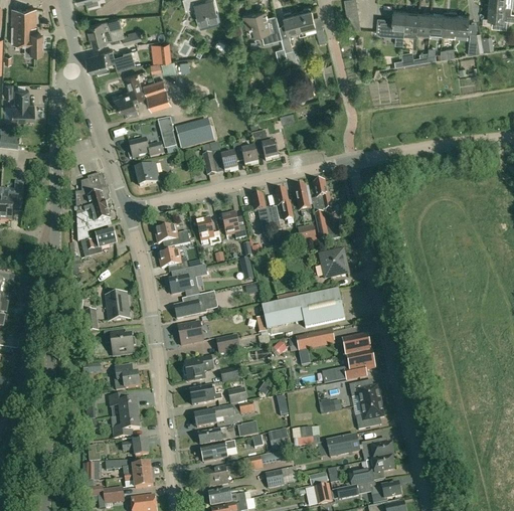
[(183,0),(185,6),(195,3),(200,22),(219,18),(214,0),(183,0)]
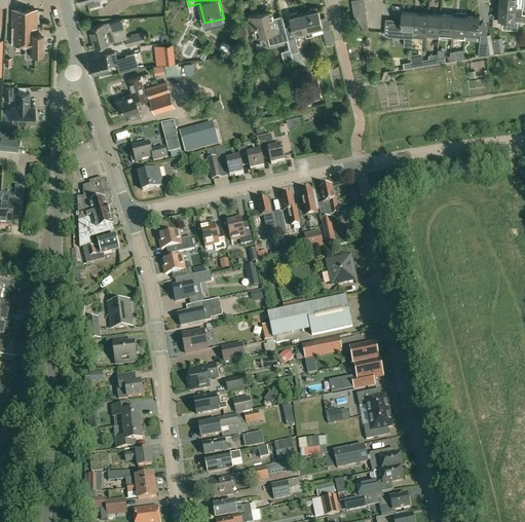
[(364,0),(351,2),(352,8),(365,7),(364,0)]
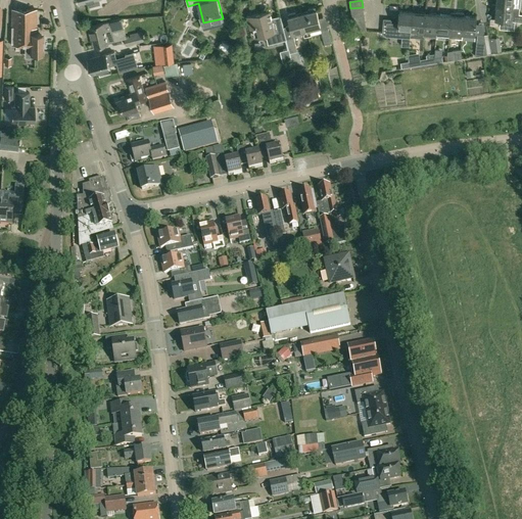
[(521,9),(518,9),(519,3),(494,1),(493,14),(500,15),(499,24),(513,25),(514,16),(521,17),(521,13),(521,9)]
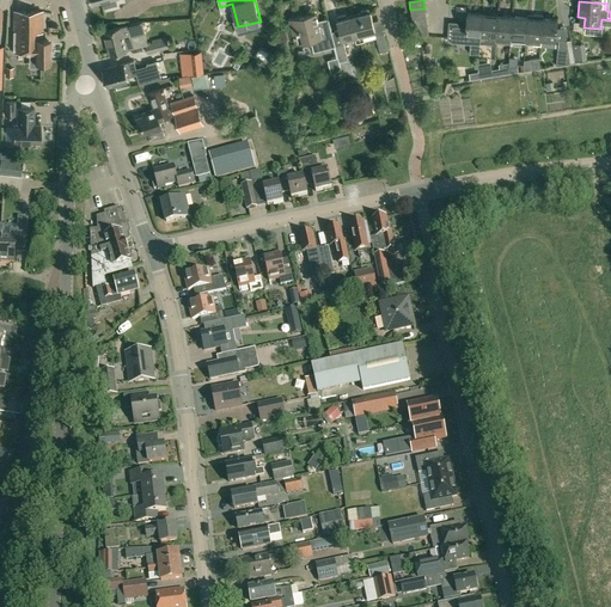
[(368,6),(368,2),(360,5),(361,8),(353,11),(359,36),(364,35),(362,28),(374,25),(370,6),(368,6)]
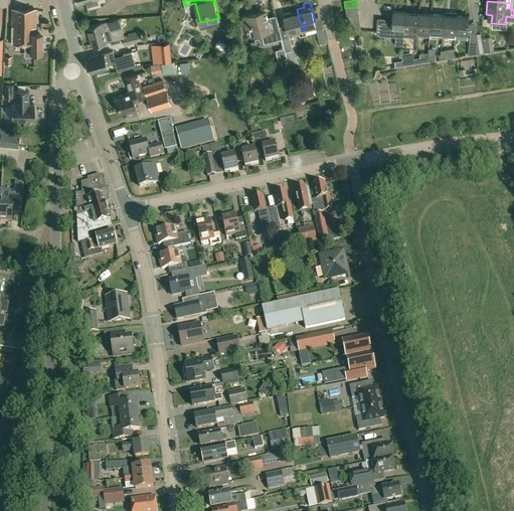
[(11,6),(10,40),(23,40),(26,40),(29,40),(29,47),(39,47),(41,46),(41,31),(38,28),(34,28),(34,19),(34,5),(11,5),(11,6)]
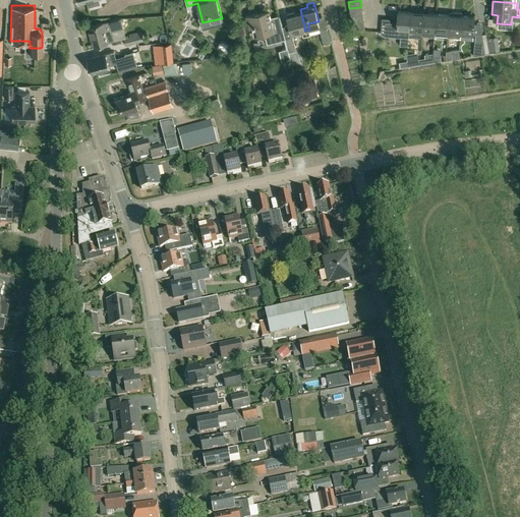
[(408,33),(408,31),(409,7),(397,6),(396,22),(391,22),(391,32),(408,33)]
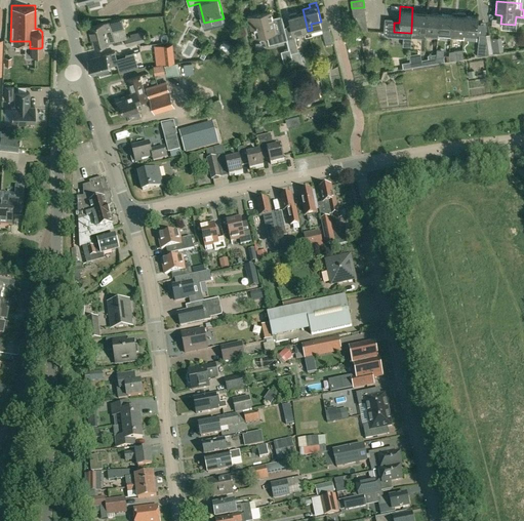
[(411,31),(417,31),(424,32),(426,8),(412,7),(411,31)]
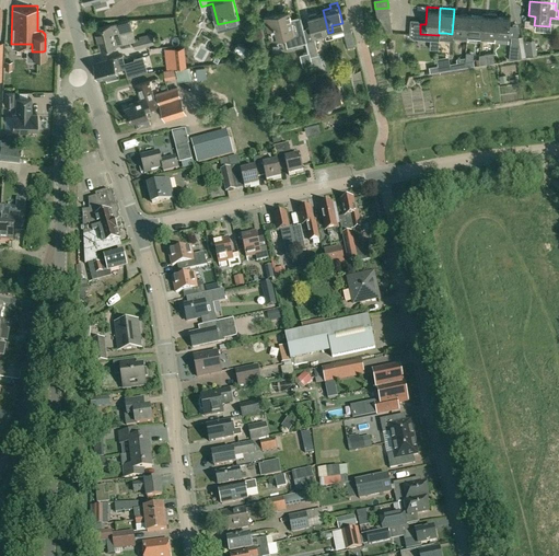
[(305,37),(300,18),(291,20),(288,9),(265,14),(267,24),(274,23),(276,33),(283,31),(287,43),(305,37)]
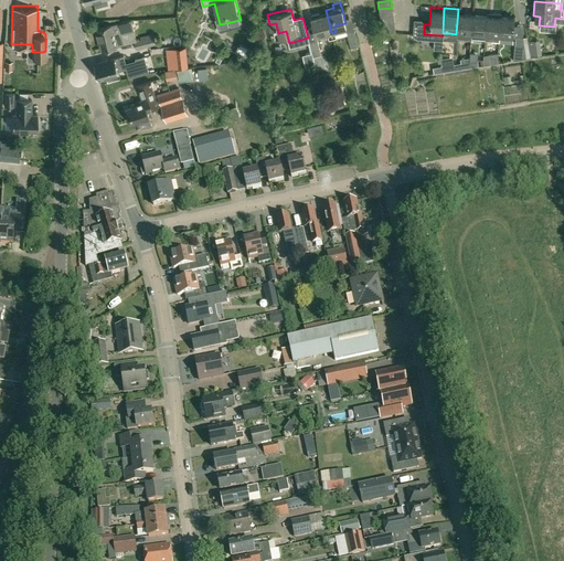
[(318,9),(310,10),(311,13),(310,13),(315,31),(326,28),(328,33),(331,33),(326,10),(319,11),(318,9)]
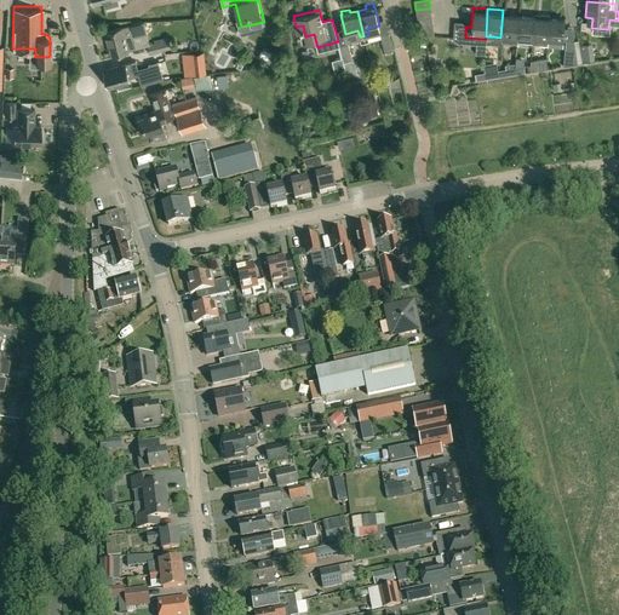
[(500,38),(516,39),(516,38),(519,11),(503,10),(500,38)]
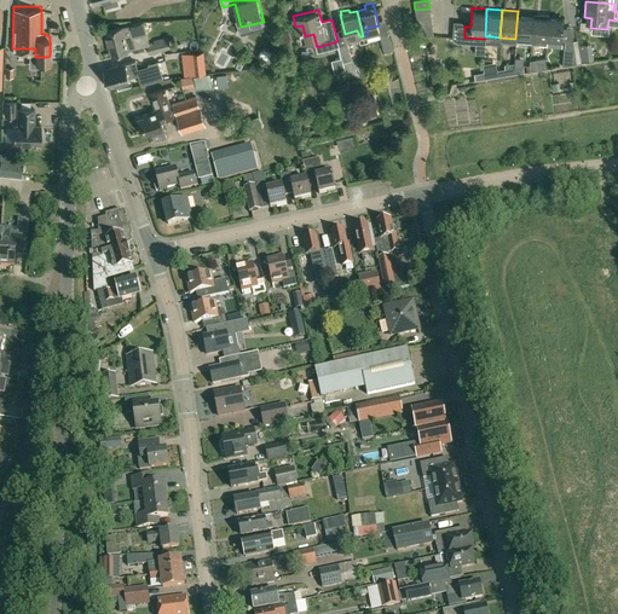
[(532,12),(531,39),(530,39),(546,40),(547,34),(548,13),(548,10),(539,10),(538,13),(532,12)]
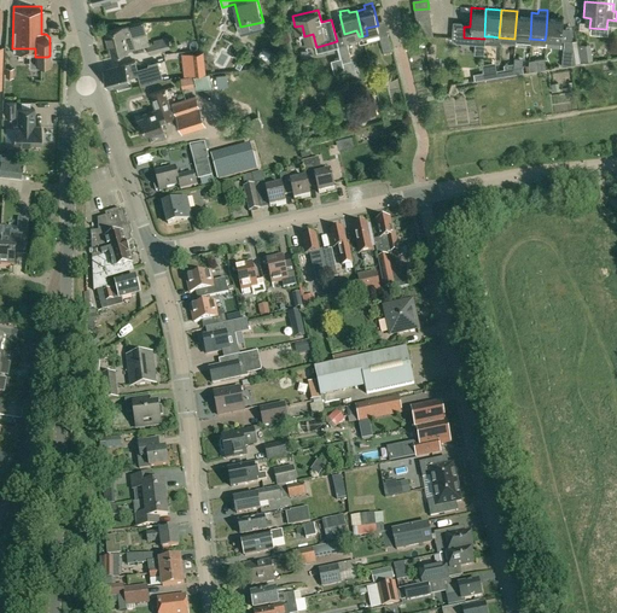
[(514,38),(529,39),(530,39),(531,12),(517,11),(514,38)]
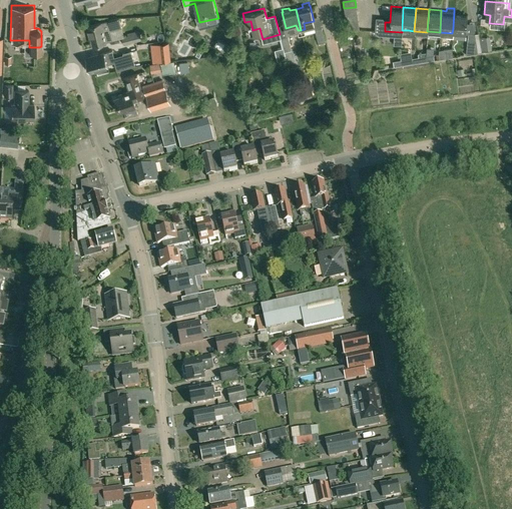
[(465,30),(466,20),(467,13),(454,11),(453,28),(452,33),(465,34),(465,30)]
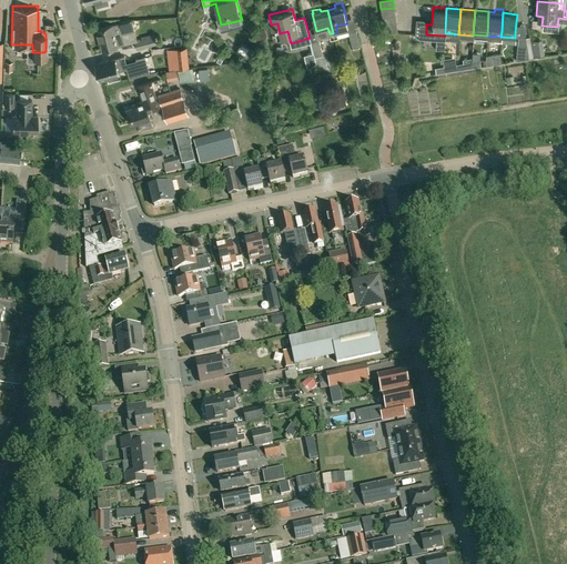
[(131,16),(97,23),(102,46),(117,42),(117,41),(123,39),(121,28),(133,24),(131,16)]
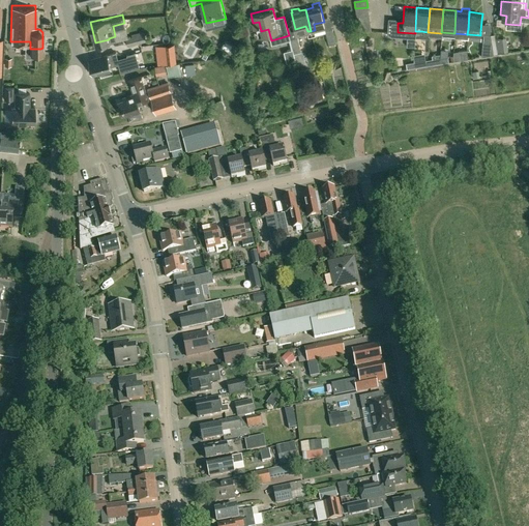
[(395,15),(388,15),(386,30),(389,30),(389,32),(394,32),(395,15)]
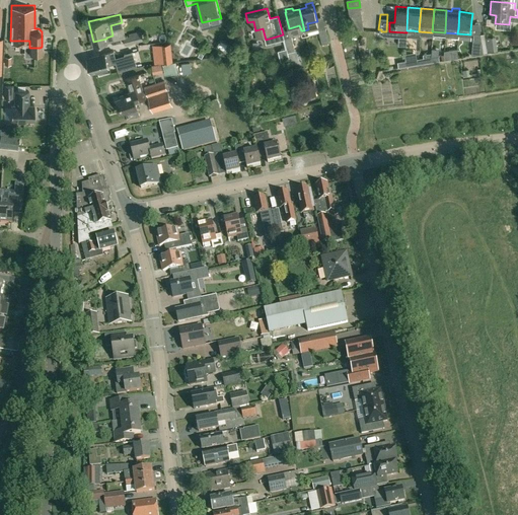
[(471,44),(482,45),(478,20),(471,20),(470,30),(472,30),(471,44)]
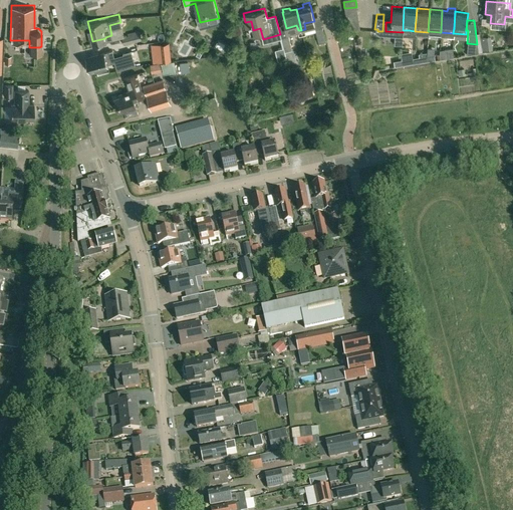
[(322,23),(314,25),(317,38),(325,36),(322,23)]
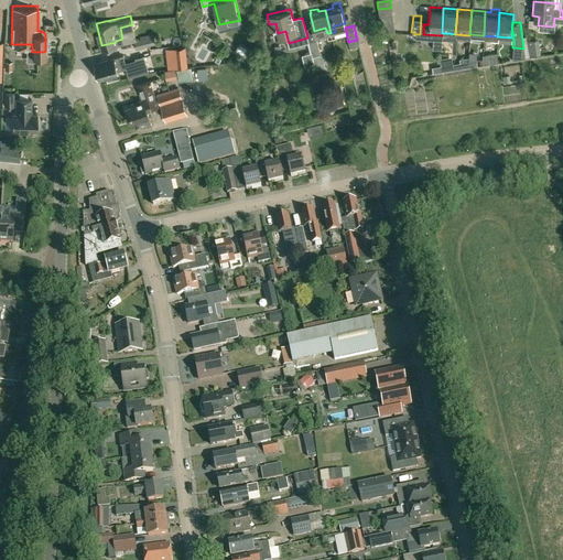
[(155,39),(152,30),(147,31),(147,33),(132,36),(134,44),(155,39)]
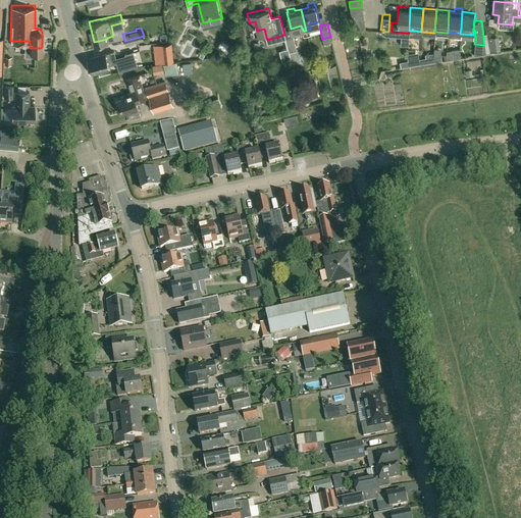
[(296,46),(293,33),(284,35),(287,44),(288,48),(296,46)]
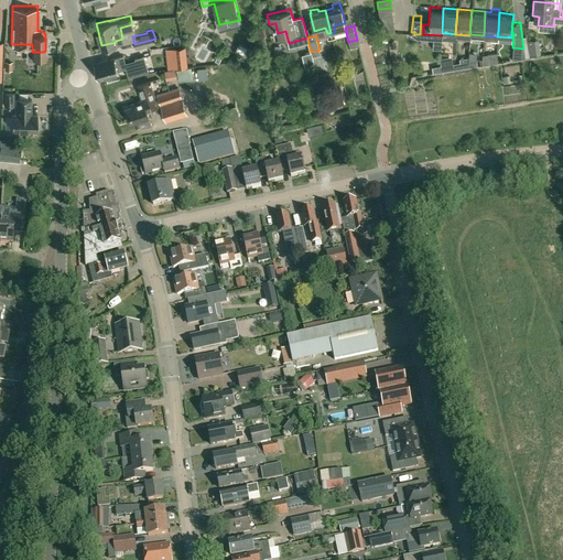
[(186,62),(184,43),(173,44),(175,63),(186,62)]
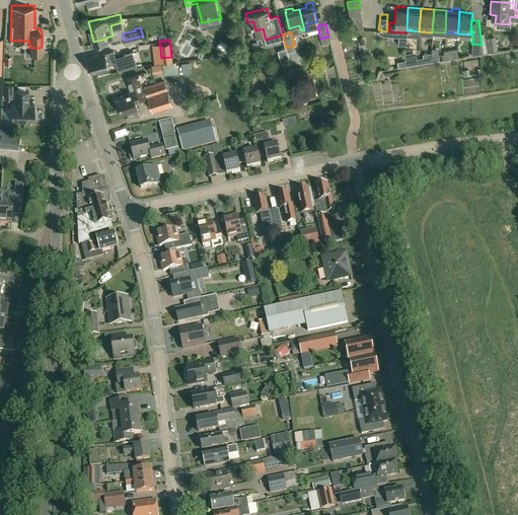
[(233,43),(228,40),(223,48),(229,51),(233,43)]
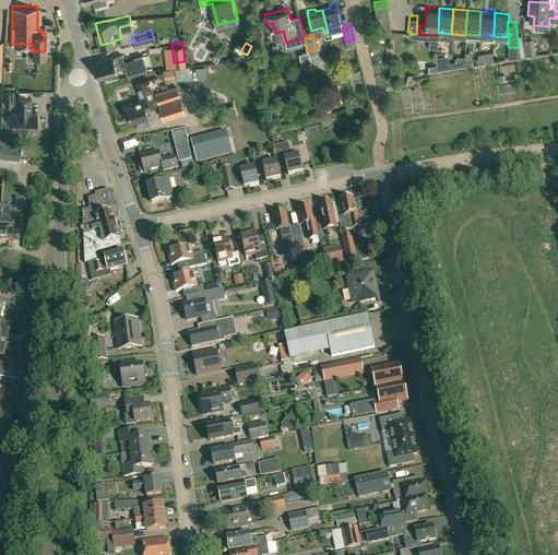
[(308,51),(307,47),(298,50),(301,62),(311,59),(308,51)]
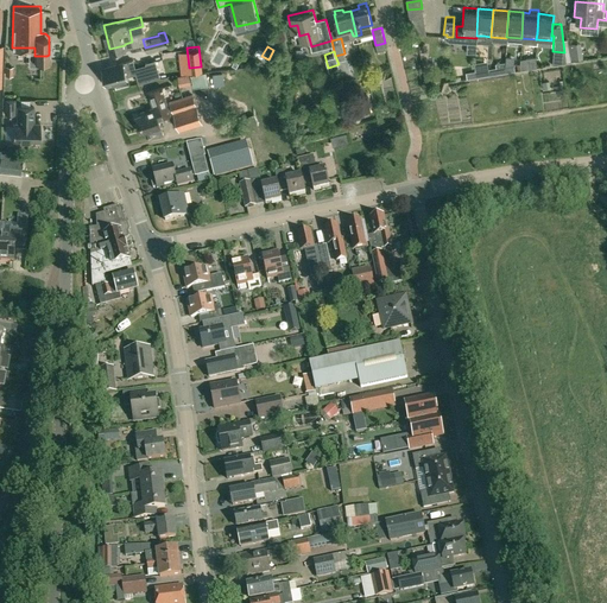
[(518,55),(520,65),(536,63),(535,57),(535,52),(518,55)]
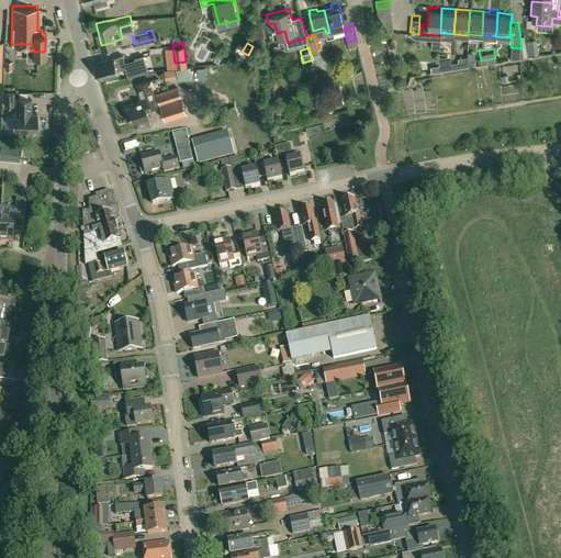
[(122,51),(93,59),(98,75),(105,73),(107,75),(119,71),(116,66),(125,64),(127,73),(147,66),(143,52),(134,54),(135,57),(124,60),(122,51)]
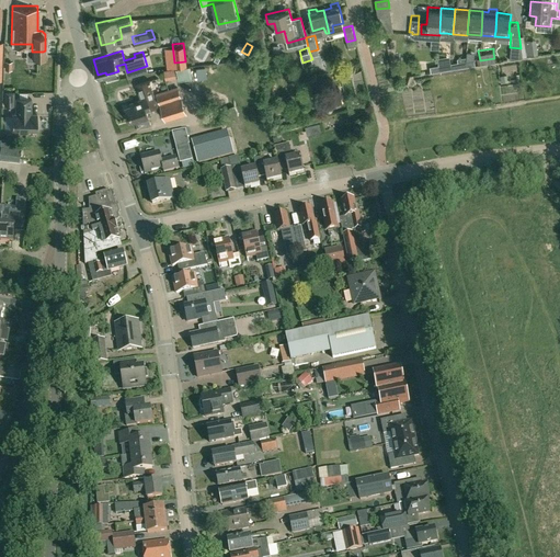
[(457,58),(452,59),(453,65),(466,63),(466,57),(465,57),(465,53),(456,55),(457,58)]
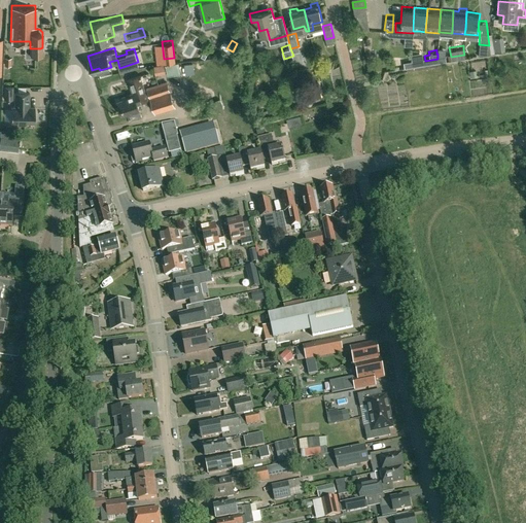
[(163,61),(152,62),(153,70),(164,68),(163,61)]
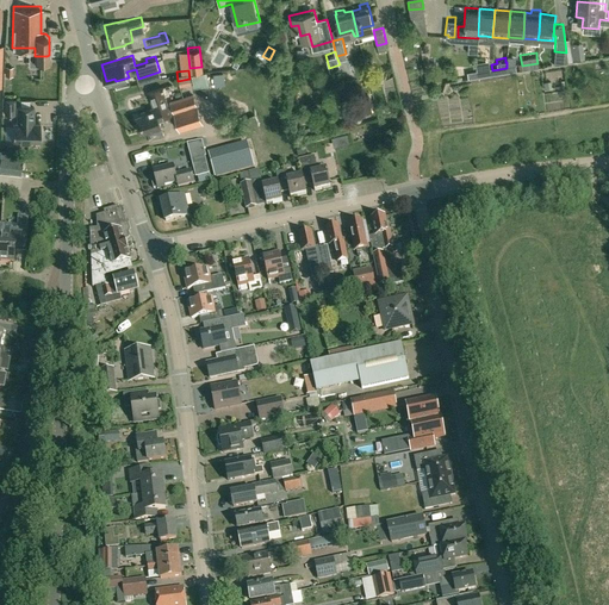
[(145,108),(136,112),(141,128),(147,125),(150,135),(163,130),(160,122),(159,114),(171,111),(160,83),(148,87),(153,103),(145,106),(145,108)]
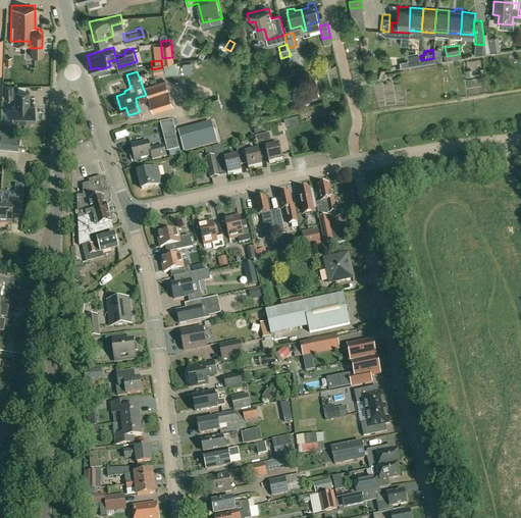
[(172,101),(164,76),(145,84),(153,108),(172,101)]
